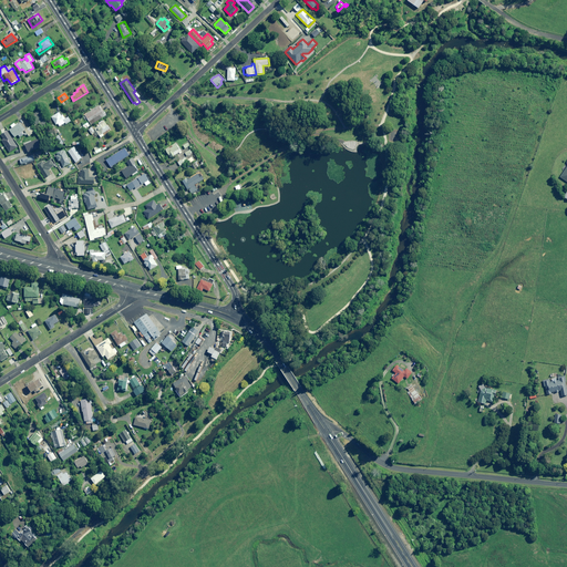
[(106,115),(101,105),(85,115),(91,124),(106,115)]
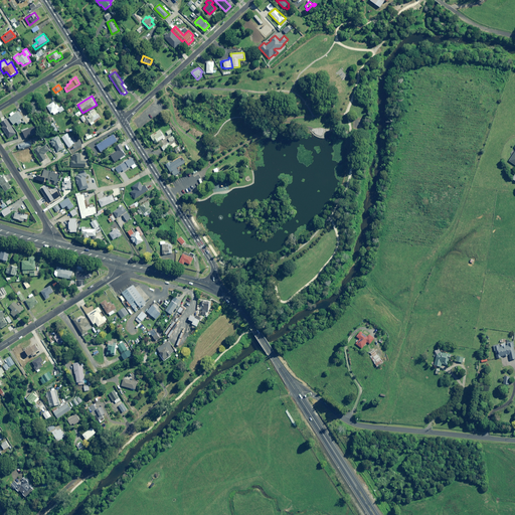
[(40,111),(34,102),(28,106),(30,109),(28,109),(32,115),(36,113),(36,114),(40,111)]
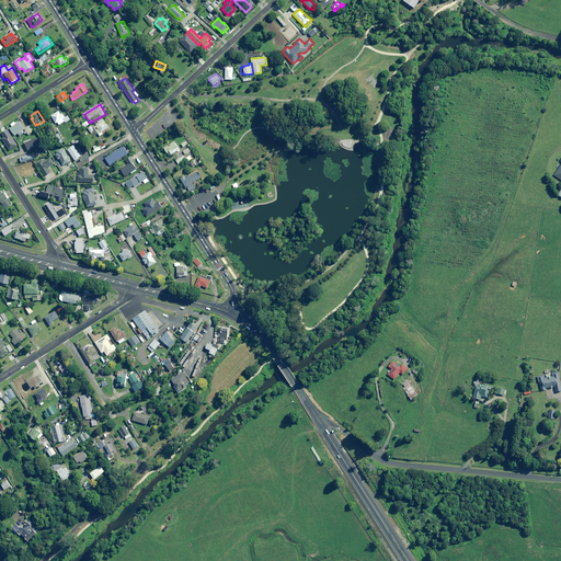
[(60,114),(58,111),(50,116),(56,124),(57,123),(59,125),(65,121),(66,123),(70,119),(68,116),(65,117),(63,114),(60,114)]
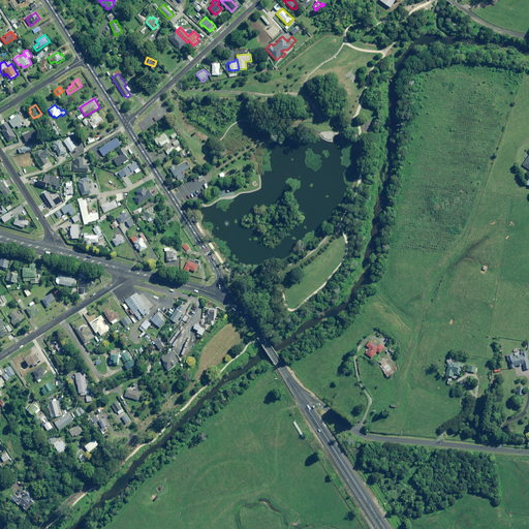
[(99,117),(96,112),(83,121),(88,129),(93,126),(94,128),(104,121),(101,116),(99,117)]
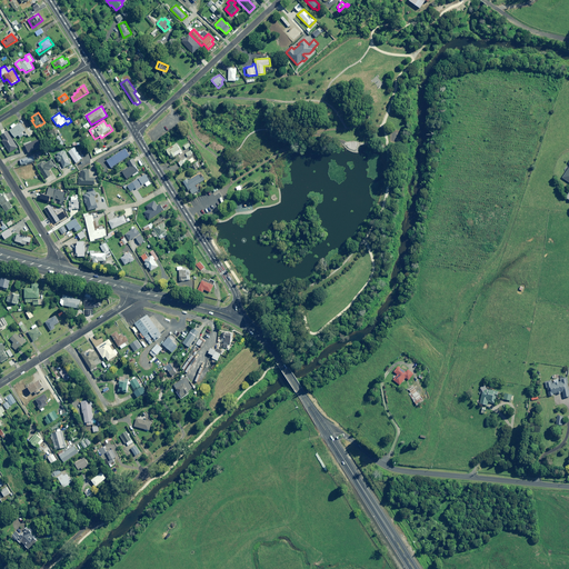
[(26,130),(21,122),(17,126),(15,123),(11,126),(12,129),(10,130),(15,138),(18,136),(20,138),(25,135),(26,137),(27,135),(29,137),(35,133),(30,128),(26,130)]
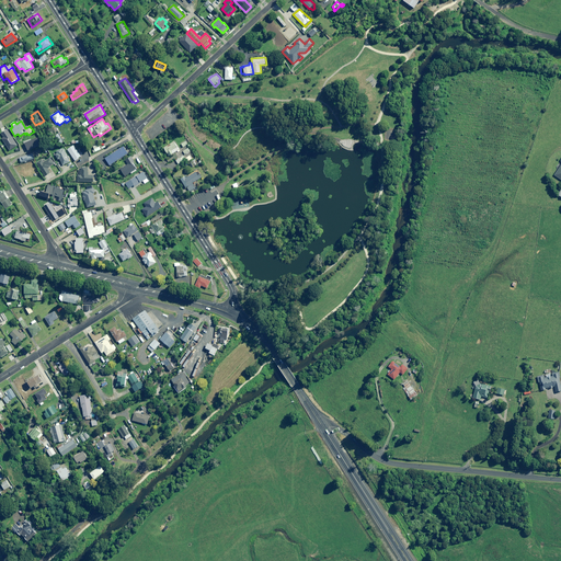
[(180,150),(174,141),(164,148),(169,157),(180,150)]
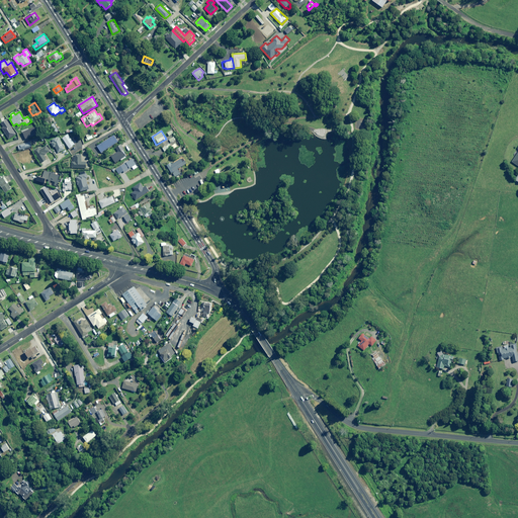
[(118,142),(114,136),(97,147),(101,153),(118,142)]
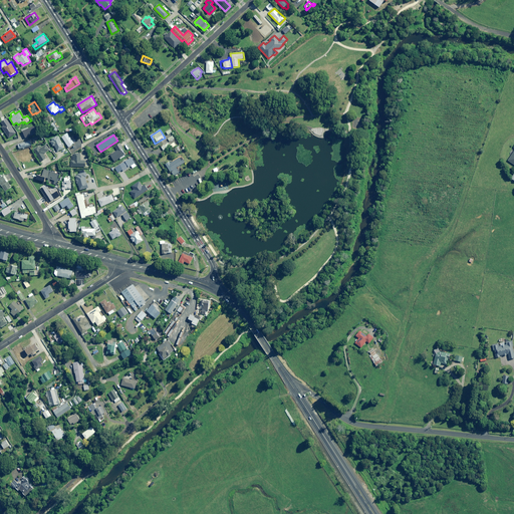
[(31,144),(30,141),(18,145),(19,150),(22,149),(22,147),(31,144)]
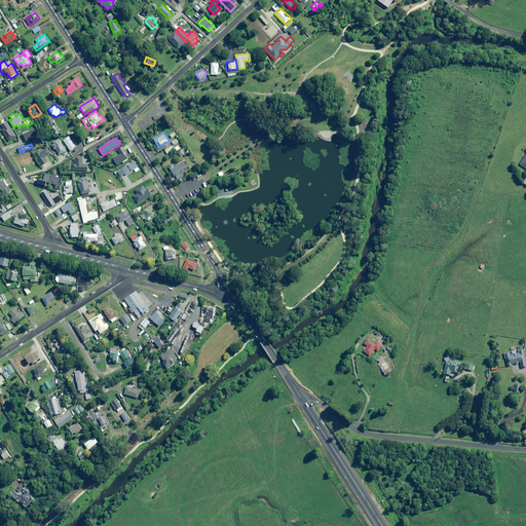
[(126,152),(123,147),(118,150),(120,154),(113,158),(117,165),(127,158),(124,153),(126,152)]
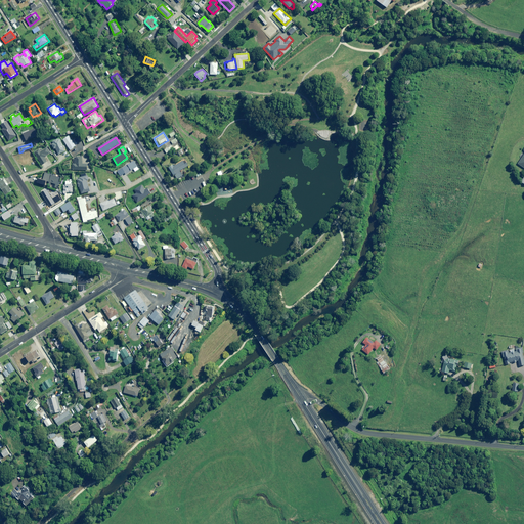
[(50,153),(47,147),(41,151),(39,149),(34,153),(42,165),(47,162),(44,157),(50,153)]
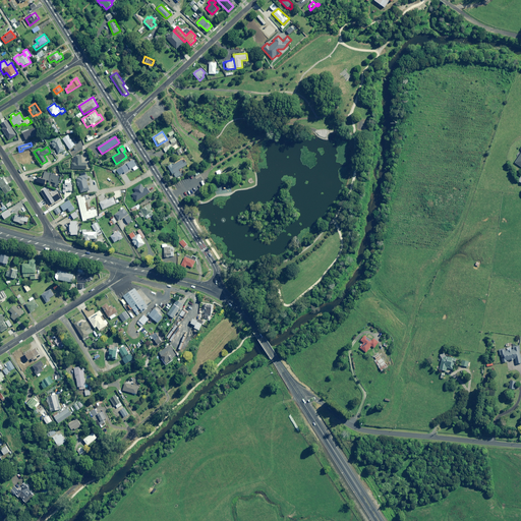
[(81,156),(75,156),(75,158),(72,158),(71,168),(87,169),(87,164),(81,163),(81,156)]
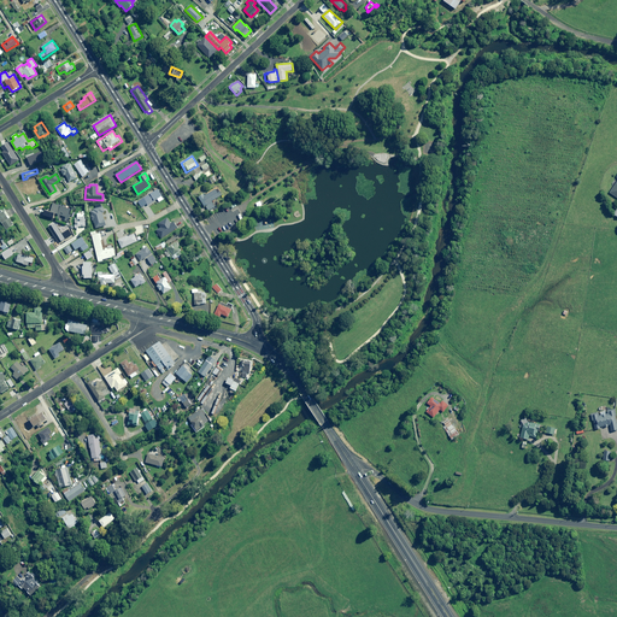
[(223,195),(218,187),(206,195),(204,192),(198,195),(205,206),(206,206),(209,211),(215,207),(212,201),(223,195)]
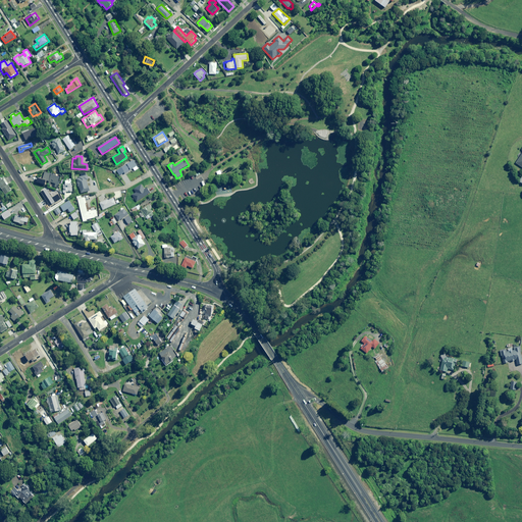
[(135,171),(139,168),(137,166),(138,166),(134,160),(116,170),(119,175),(124,172),(125,174),(134,169),(135,171)]
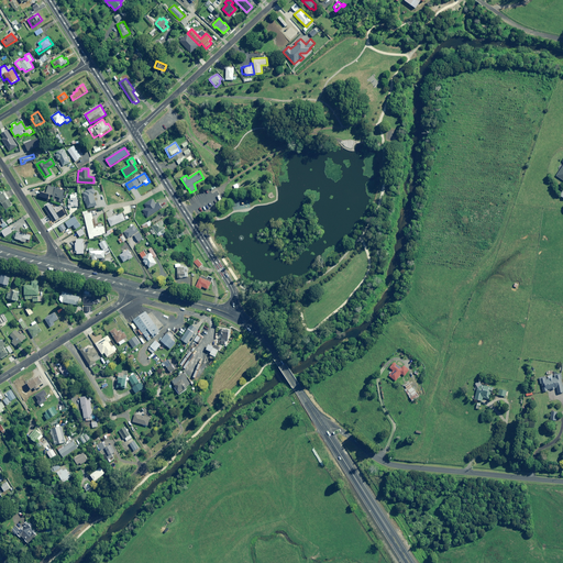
[(52,200),(54,200),(55,197),(59,199),(59,201),(63,203),(65,196),(64,196),(65,190),(48,186),(46,194),(53,196),(52,200)]
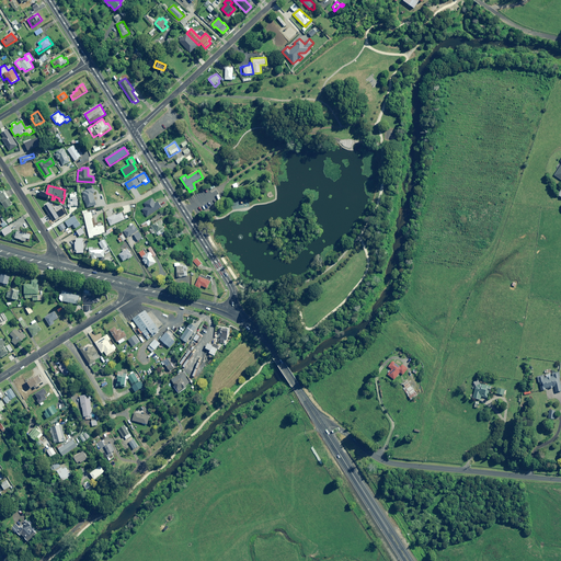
[(95,193),(94,189),(82,191),(83,195),(82,196),(83,201),(84,201),(87,207),(96,205),(93,193),(95,193)]
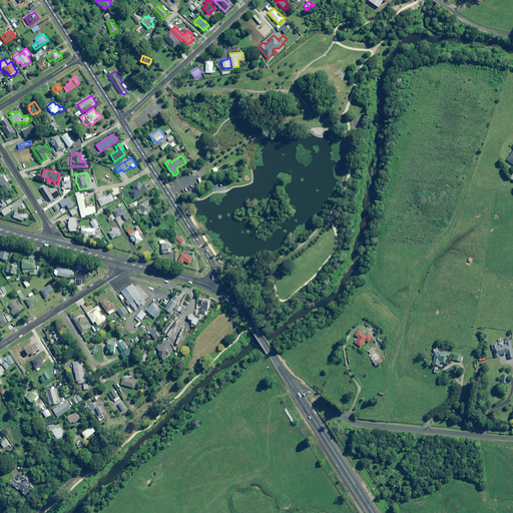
[(1,175),(0,174),(0,182),(5,190),(11,187),(8,181),(4,173),(1,175)]
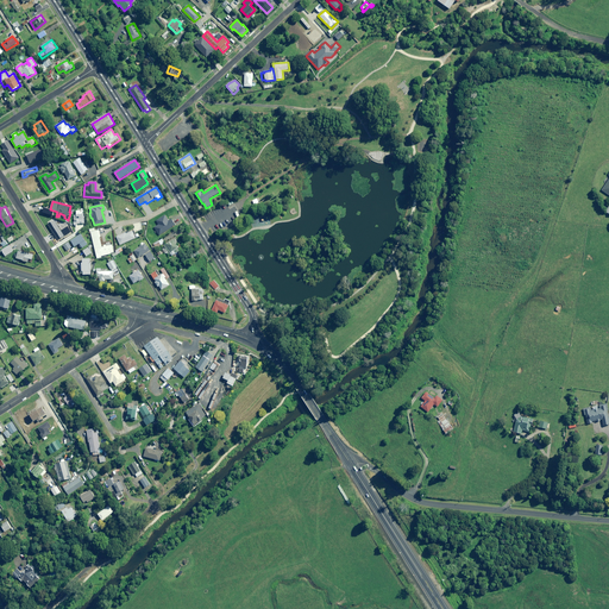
[(95,231),(94,228),(90,230),(96,258),(101,258),(101,256),(111,255),(111,253),(114,252),(112,245),(102,248),(99,231),(95,231)]
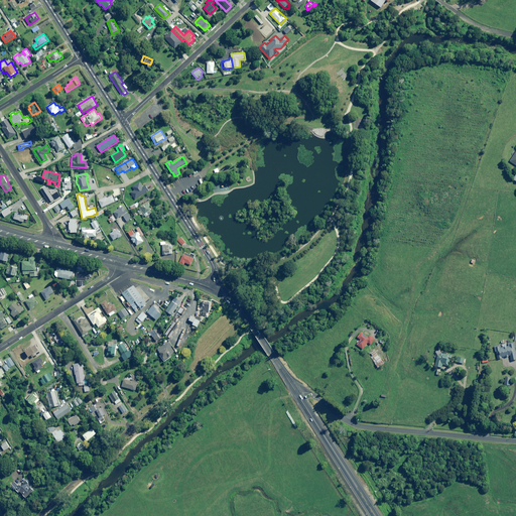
[(115,202),(112,196),(99,202),(102,208),(115,202)]
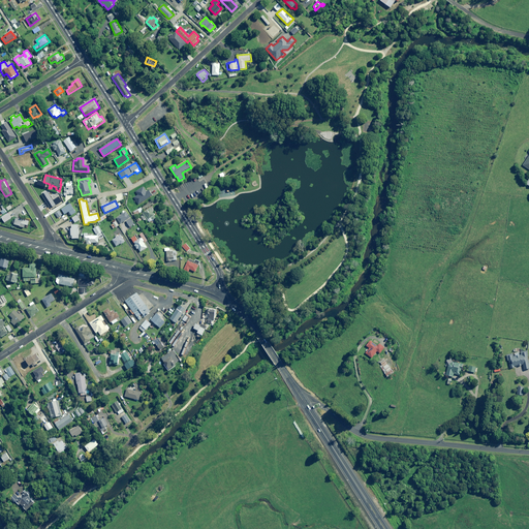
[(76,212),(71,204),(61,209),(65,215),(68,213),(70,216),(76,212)]
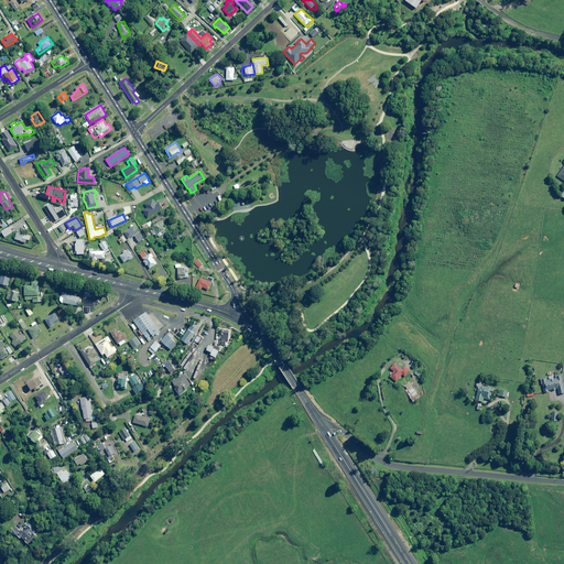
[(165,228),(161,221),(152,228),(153,229),(151,231),(153,235),(154,235),(156,237),(159,236),(160,237),(166,232),(164,229),(165,228)]
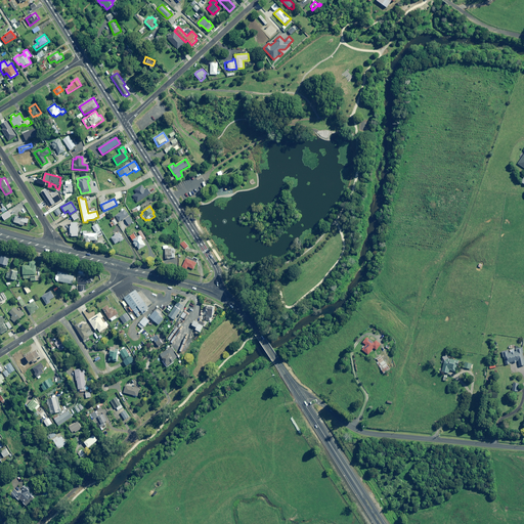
[(13,215),(10,210),(1,215),(4,220),(13,215)]
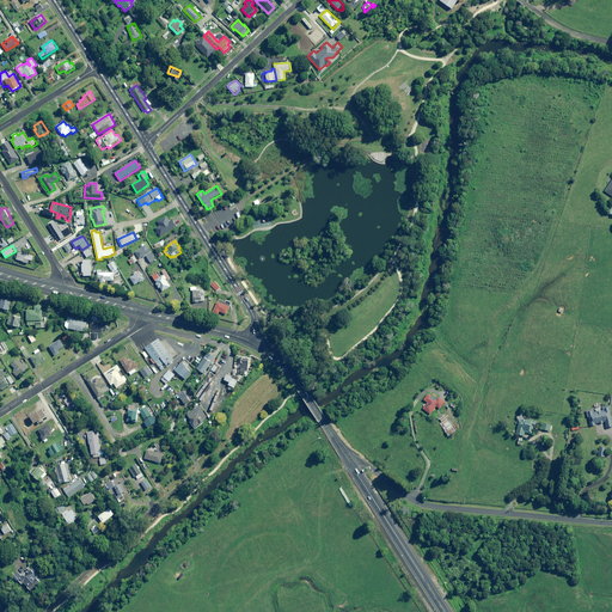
[(151,251),(146,245),(135,254),(140,259),(151,251)]
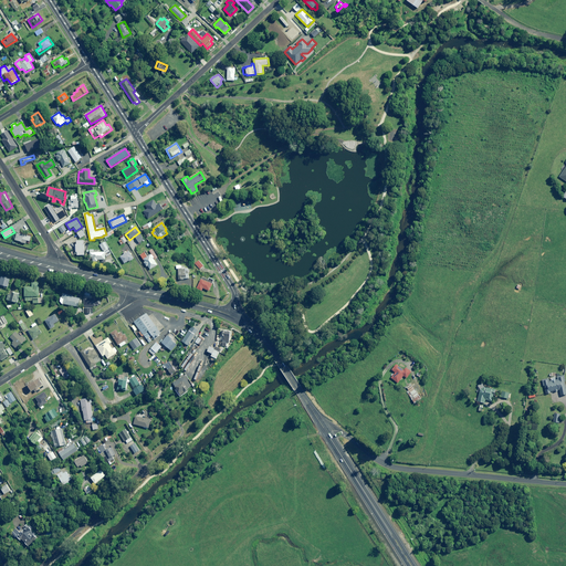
[(31,237),(18,233),(16,240),(25,243),(27,241),(30,241),(31,237)]
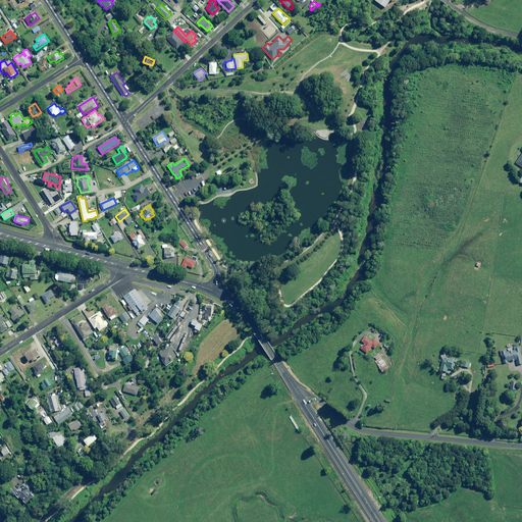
[(134,221),(129,215),(124,219),(128,224),(134,221)]
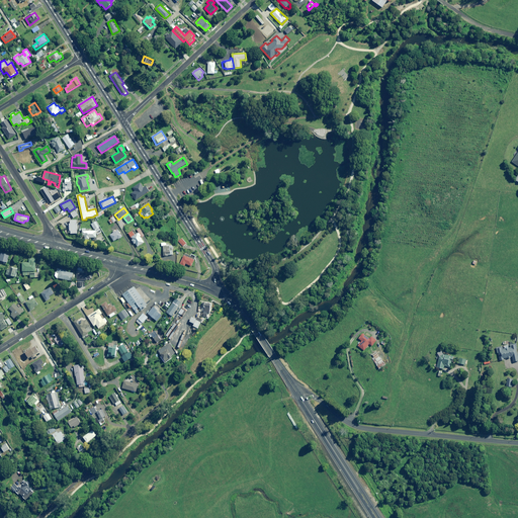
[(71,224),(69,224),(69,231),(71,231),(71,234),(77,234),(77,221),(70,221),(71,224)]
